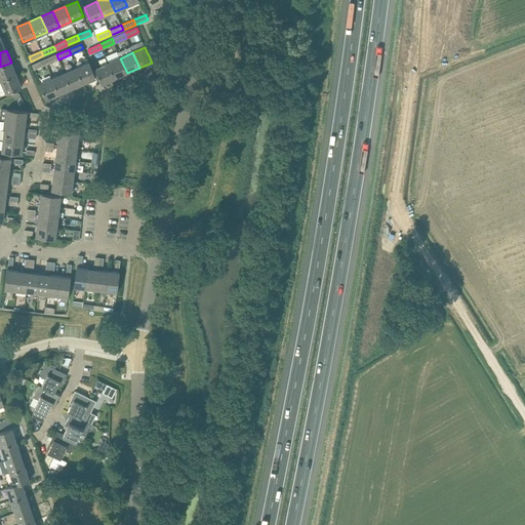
[(56,54),(44,59),(46,65),(58,59),(56,54)]
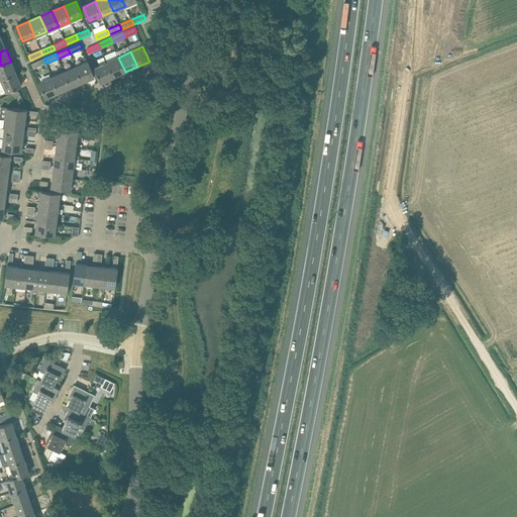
[(100,66),(95,68),(97,73),(101,83),(113,77),(107,63),(106,63),(104,57),(97,60),(100,66)]
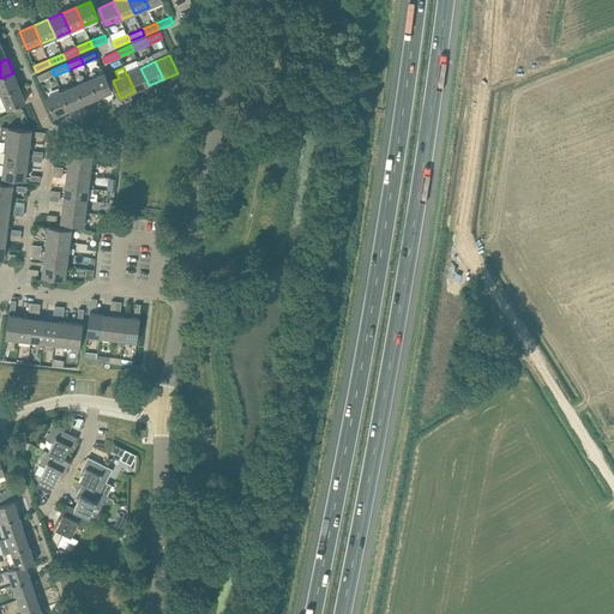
[(140,68),(127,74),(134,91),(149,85),(140,68)]
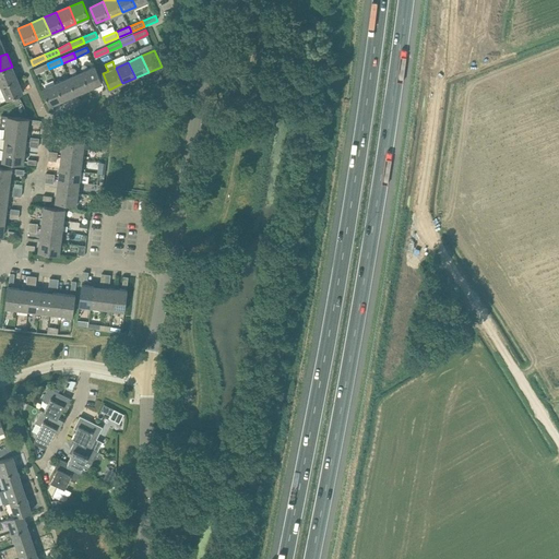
[(49,69),(47,63),(34,69),(36,74),(49,69)]
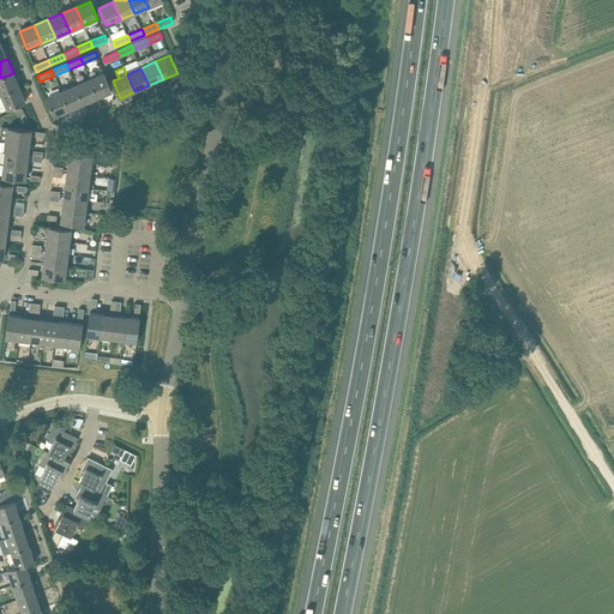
[(0,78),(0,91),(1,95),(19,88),(13,73),(0,78)]
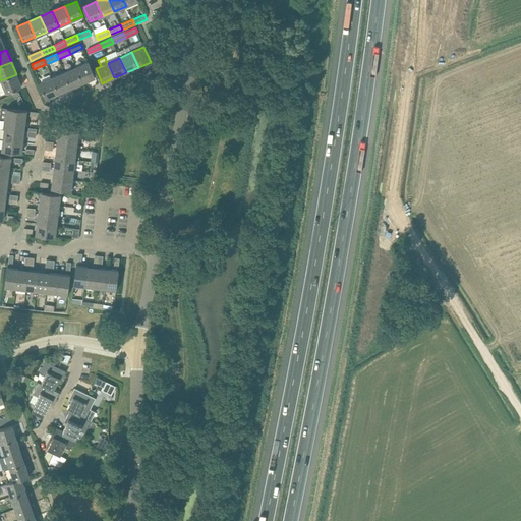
[(89,62),(76,67),(82,82),(95,77),(89,62)]
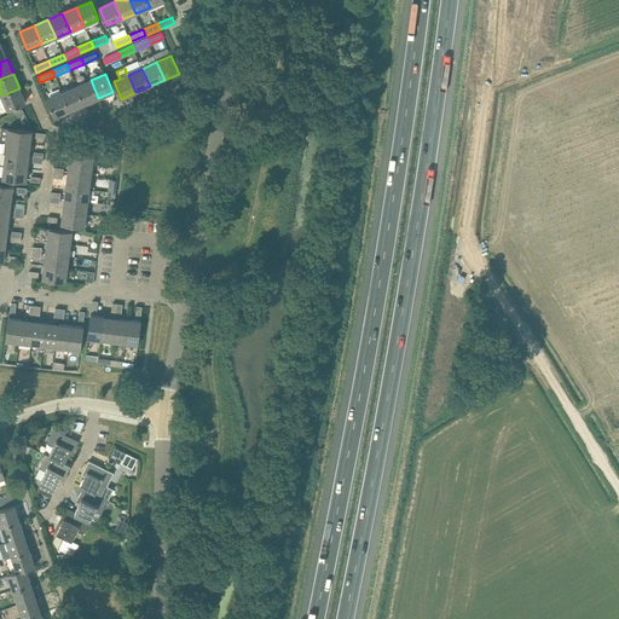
[(91,80),(76,86),(84,104),(98,98),(91,80)]
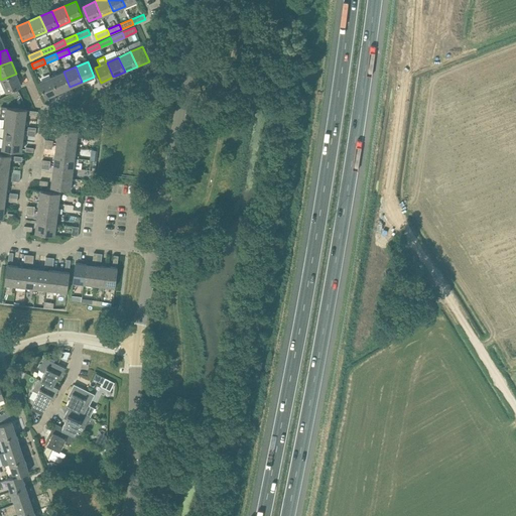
[(63,72),(51,77),(57,92),(70,87),(63,72)]
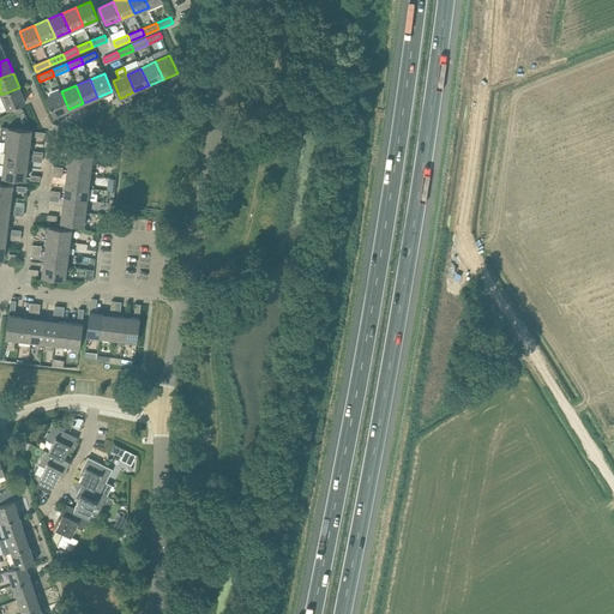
[(19,88),(1,95),(7,109),(25,101),(19,88)]
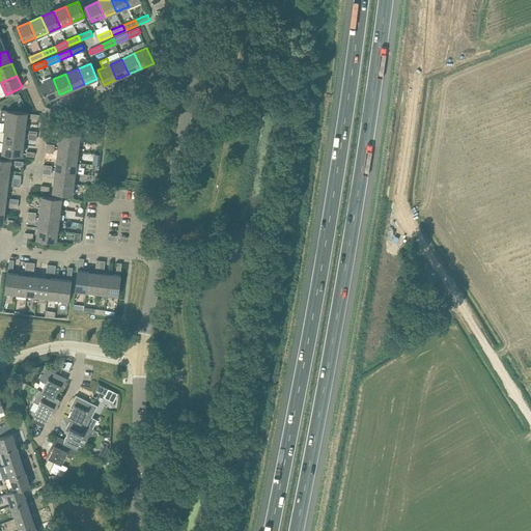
[(59,94),(53,79),(40,85),(48,100),(59,94)]
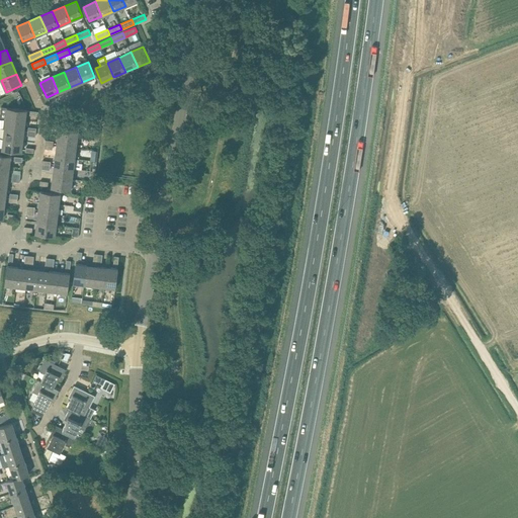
[(1,107),(0,116),(0,117),(5,118),(25,120),(26,110),(7,107),(1,107)]
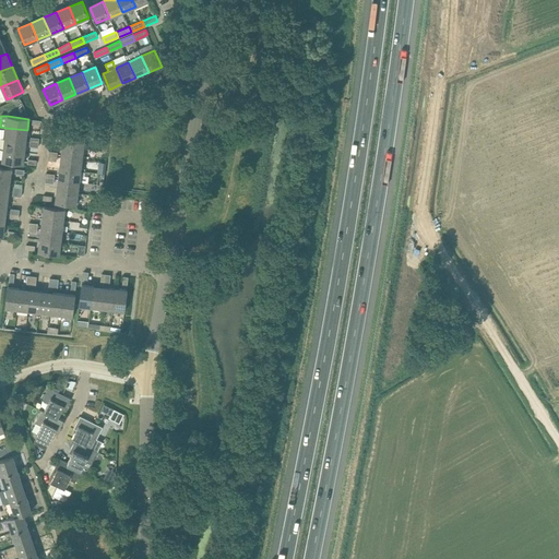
[(6,128),(4,139),(26,141),(27,130),(6,128)]
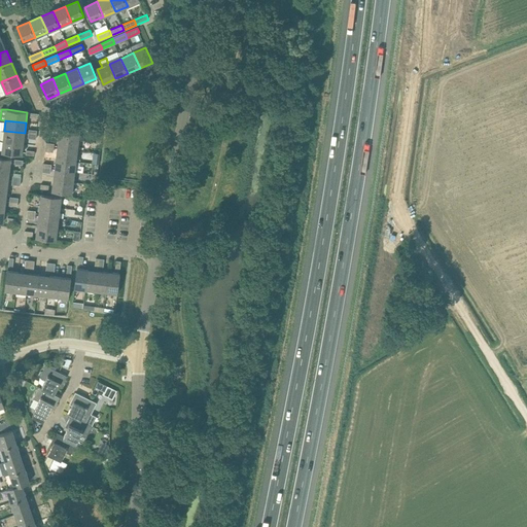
[(60,127),(59,138),(79,140),(80,130),(60,127)]
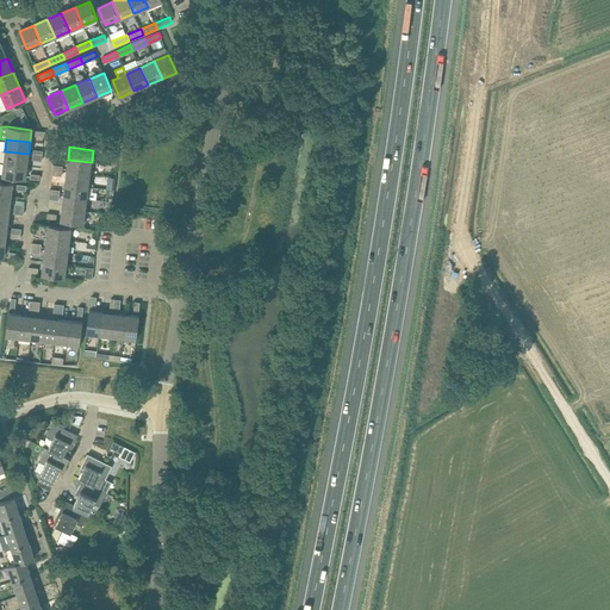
[(5,151),(4,163),(27,166),(29,154),(5,151)]
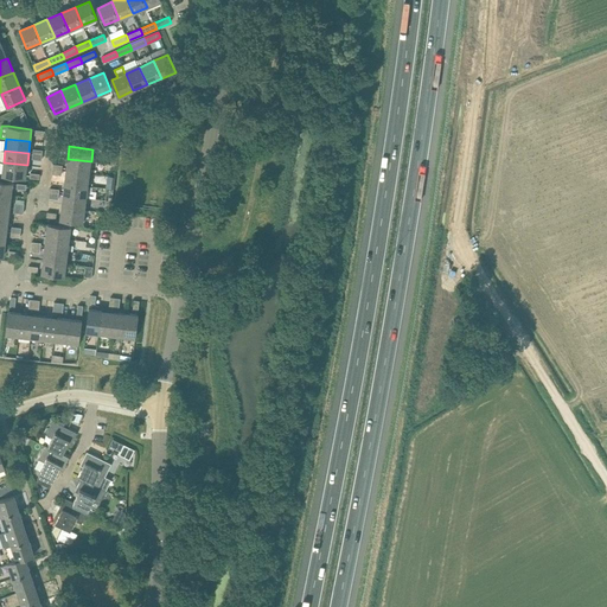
[(68,159),(66,171),(89,173),(91,161),(68,159)]
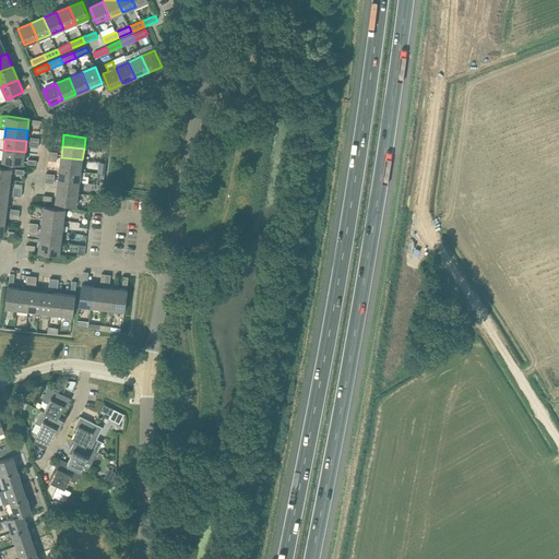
[(25,152),(3,150),(2,162),(23,164),(25,152)]
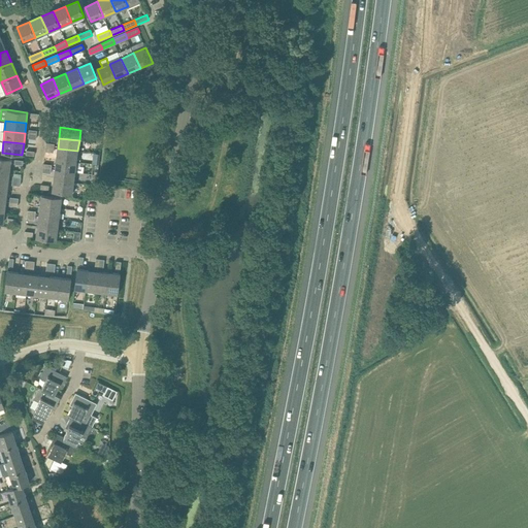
[(58,149),(56,159),(76,162),(77,151),(58,149)]
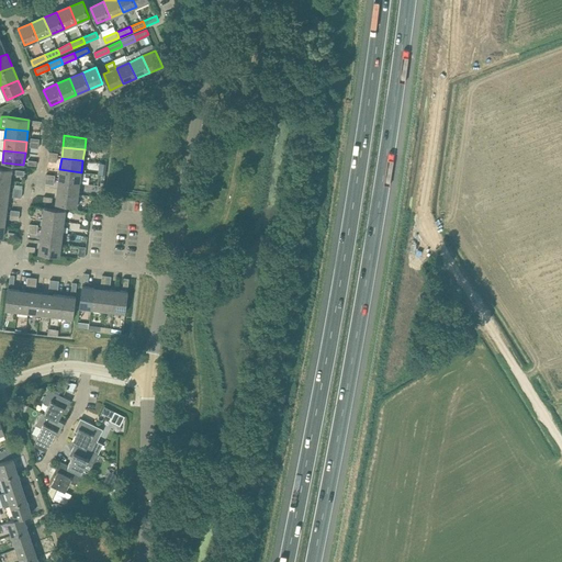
[(0,167),(0,179),(10,180),(12,169),(0,167)]
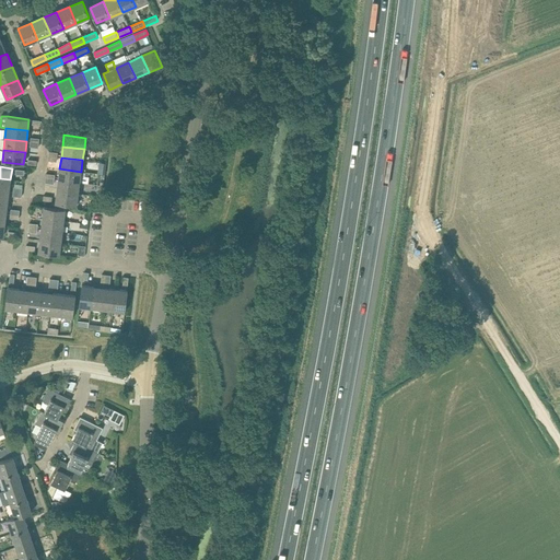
[(59,168),(58,179),(80,183),(81,172),(59,168)]
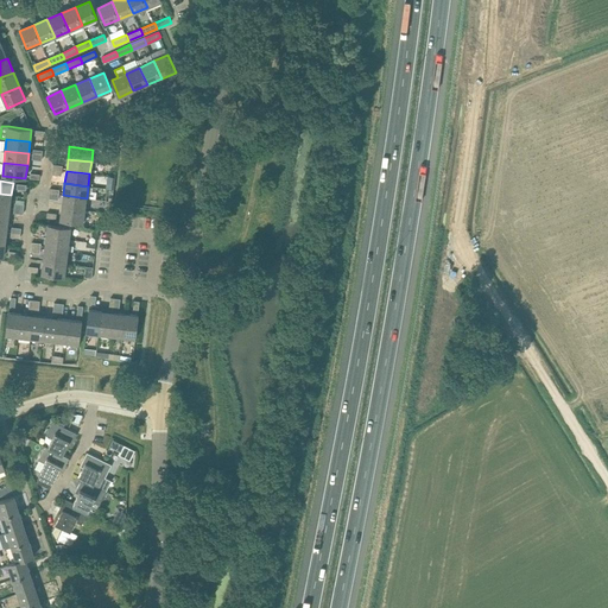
[(0,194),(0,206),(10,207),(11,195),(0,194)]
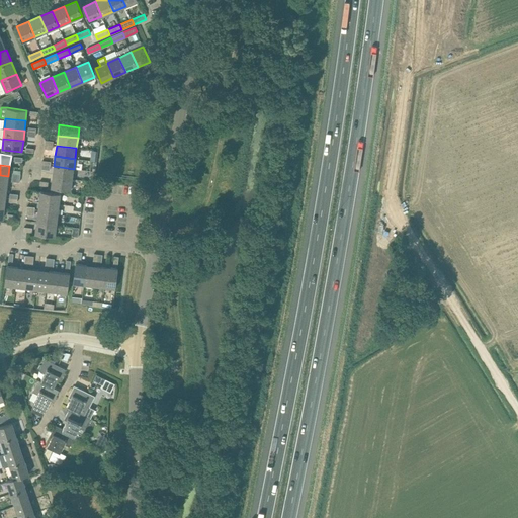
[(54,166),(53,177),(72,179),(74,169),(54,166)]
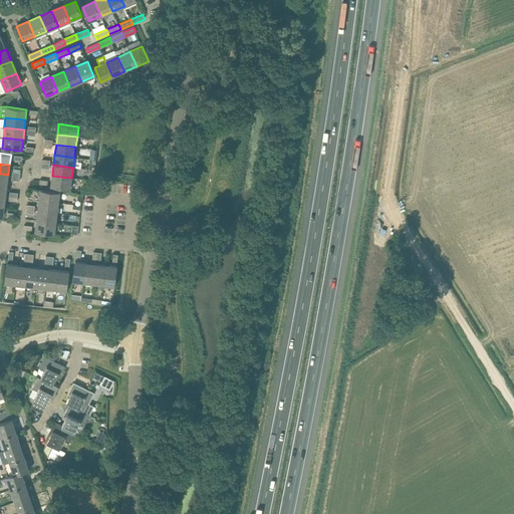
[(0,184),(7,186),(8,175),(0,174),(0,184)]
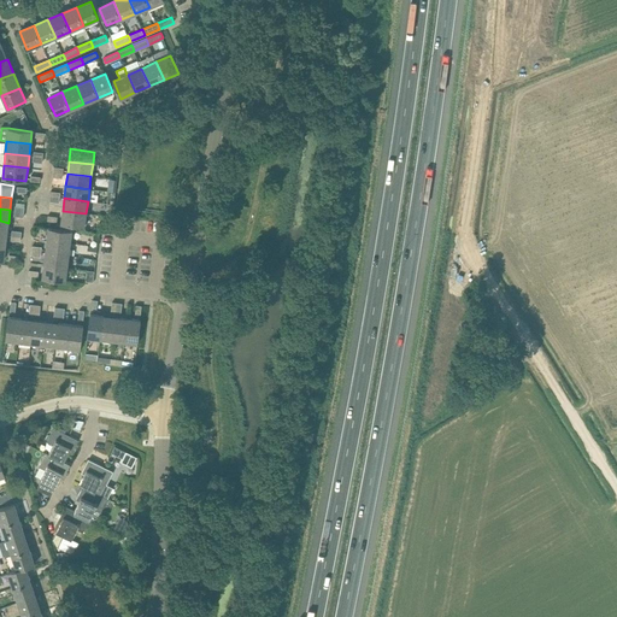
[(86,213),(63,211),(60,223),(84,227),(86,213)]
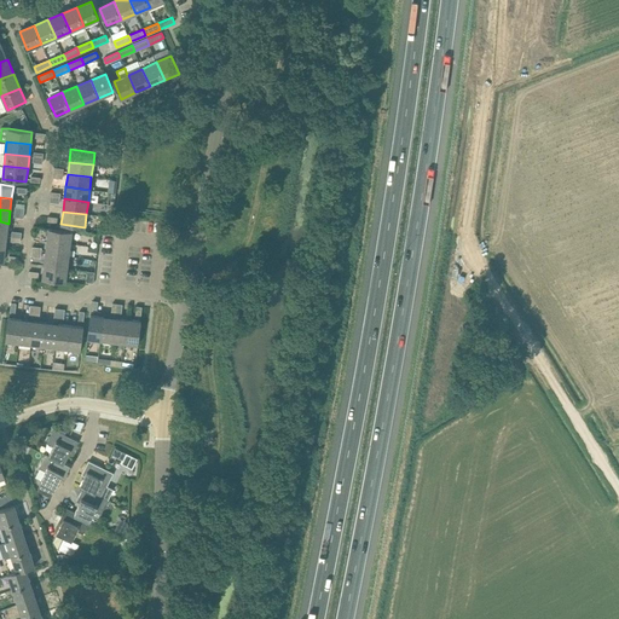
[(48,229),(47,241),(70,244),(73,231),(48,229)]
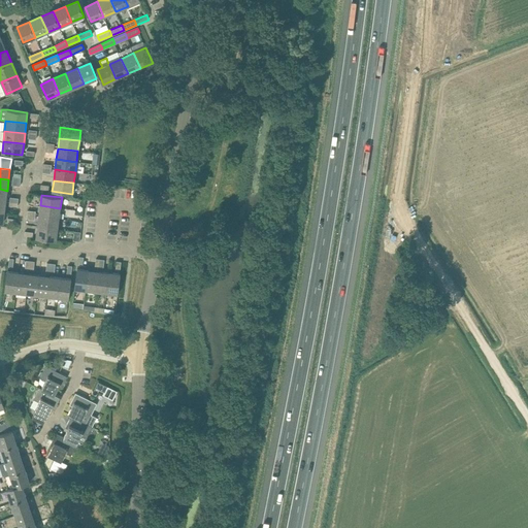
[(40,205),(38,217),(59,219),(60,208),(40,205)]
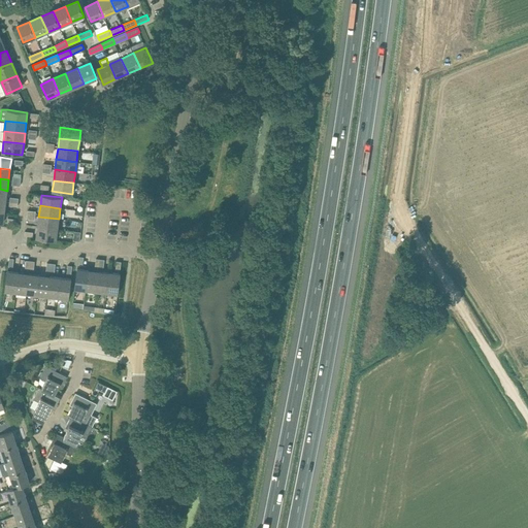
[(38,217),(37,227),(58,229),(59,219),(38,217)]
